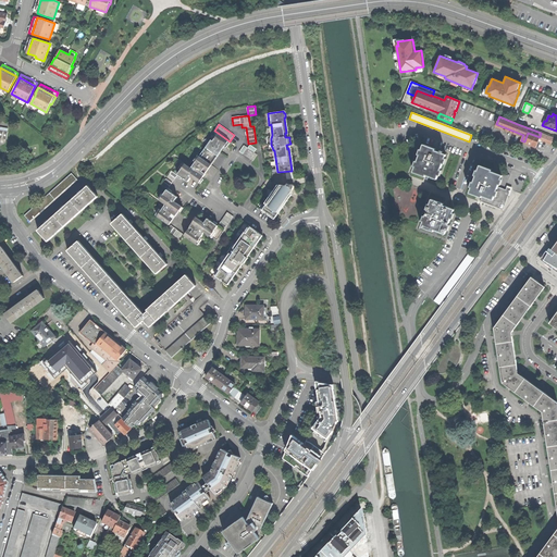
[(523,135),(496,124),(496,126),(522,137),(523,135)]
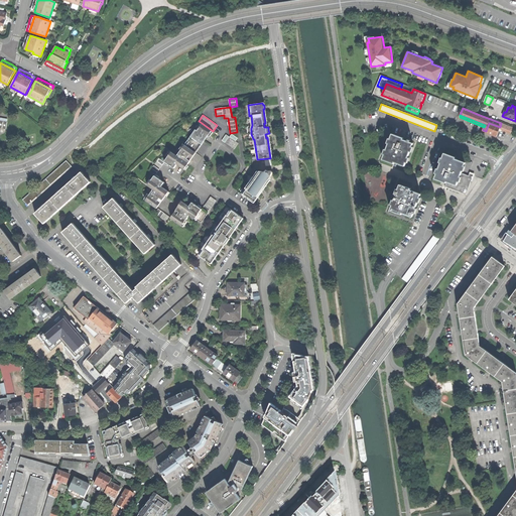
[(213,131),(202,123),(199,128),(197,127),(196,129),(184,145),(196,152),(204,141),(204,140),(207,135),(209,136),(213,131)]
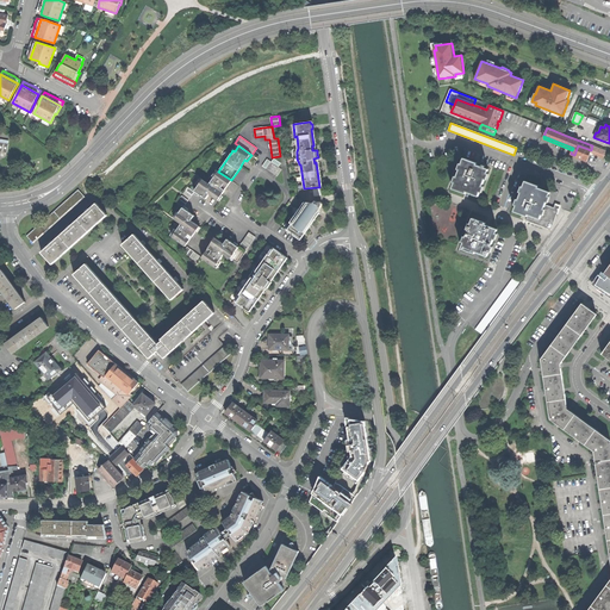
[(578,145),(574,155),(574,156),(586,161),(589,156),(590,153),(591,150),(578,145)]
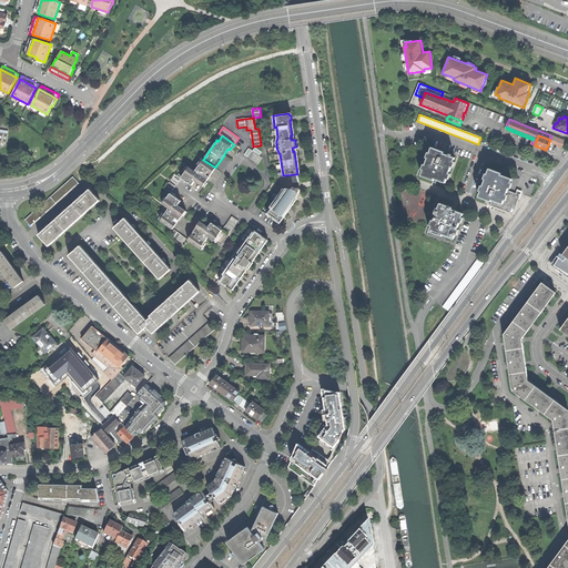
[(564,140),(551,135),(550,140),(549,142),(561,146),(564,140)]
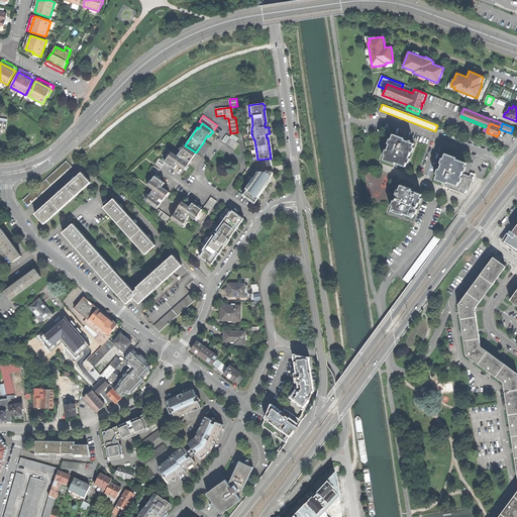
[(226,135),(222,141),(234,149),(238,143),(235,141),(237,138),(232,134),(230,137),(226,135)]
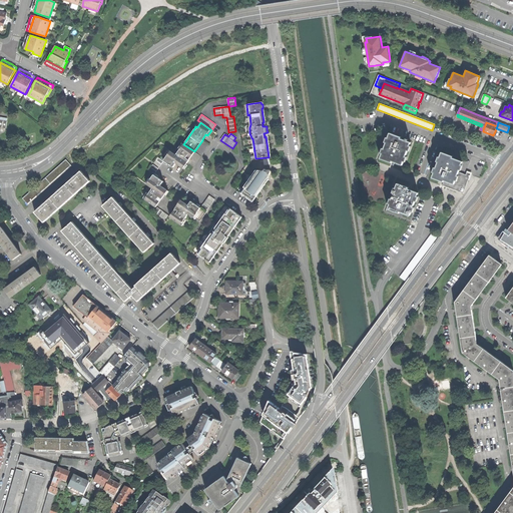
[(390,133),(381,158),(392,162),(393,161),(395,162),(403,164),(407,153),(411,142),(407,141),(408,139),(405,138),(405,140),(401,138),(401,137),(390,133)]
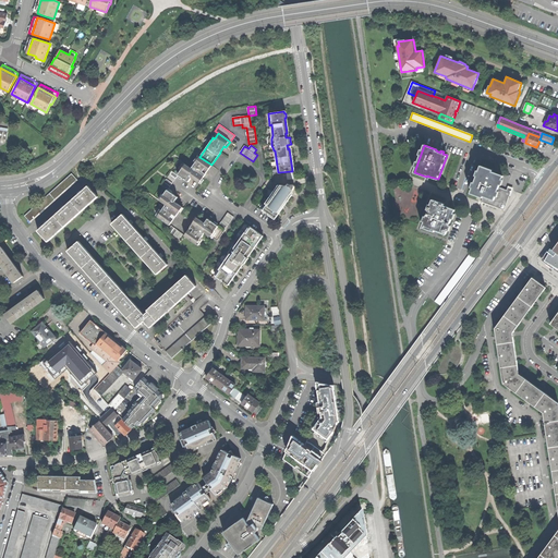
[(211,165),(199,157),(192,167),(194,168),(193,170),(185,165),(178,174),(189,182),(191,178),(201,184),(204,179),(203,179),(206,173),(205,173),(208,169),(211,165)]
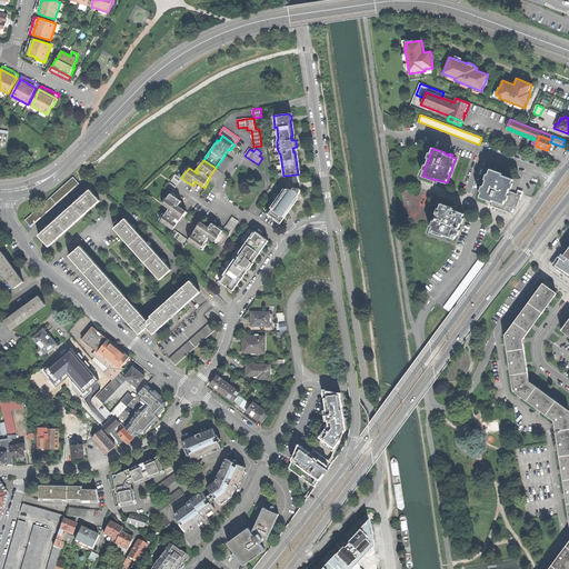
[(479,197),(492,201),(492,200),(503,205),(508,191),(512,179),(505,176),(501,175),(502,173),(490,169),(485,183),(479,197)]
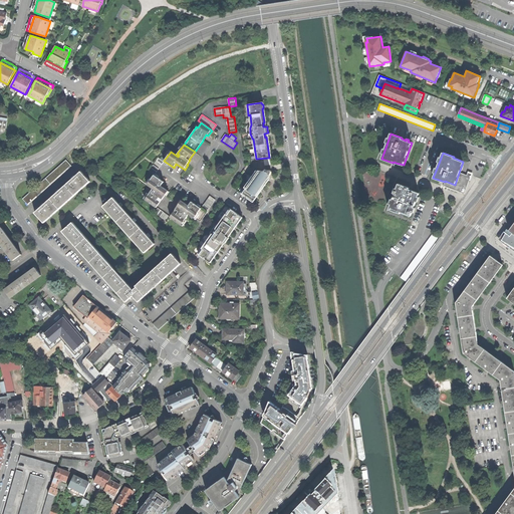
[(158,158),(154,164),(160,167),(164,162),(158,158)]
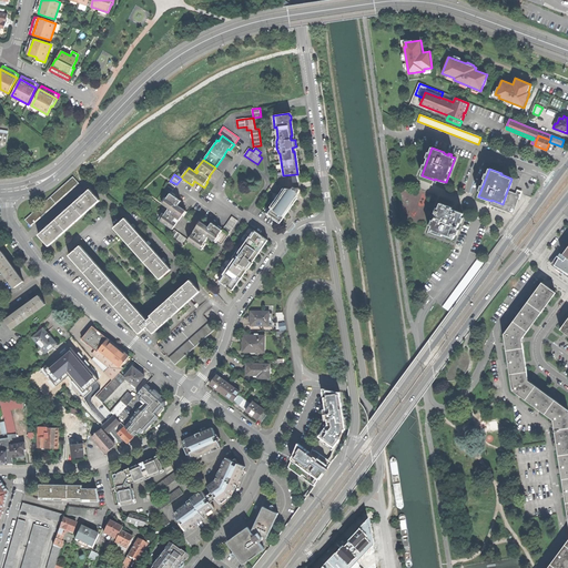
[(73,176),(26,220),(31,226),(79,183),(73,176)]
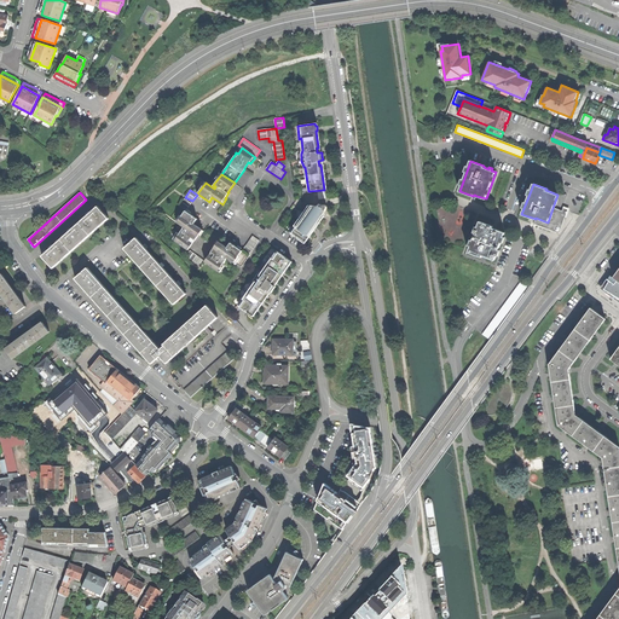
[(184,198),(179,206),(186,210),(191,203),(184,198)]
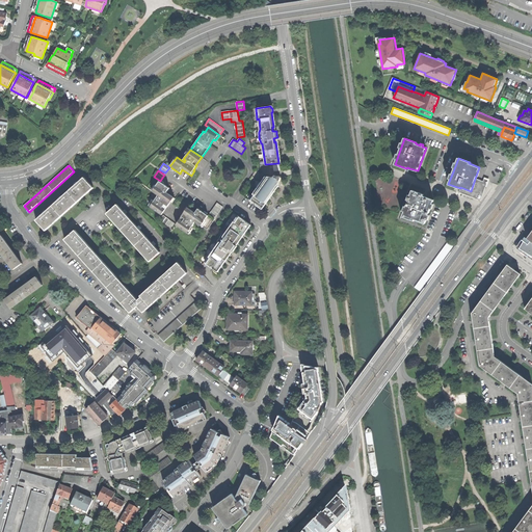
[(248,200),(261,208),(277,184),(275,183),(276,182),(278,183),(282,178),(281,177),(281,176),(280,176),(278,177),(276,179),(273,177),(273,178),(271,177),(269,177),(267,176),(265,176),(248,200)]
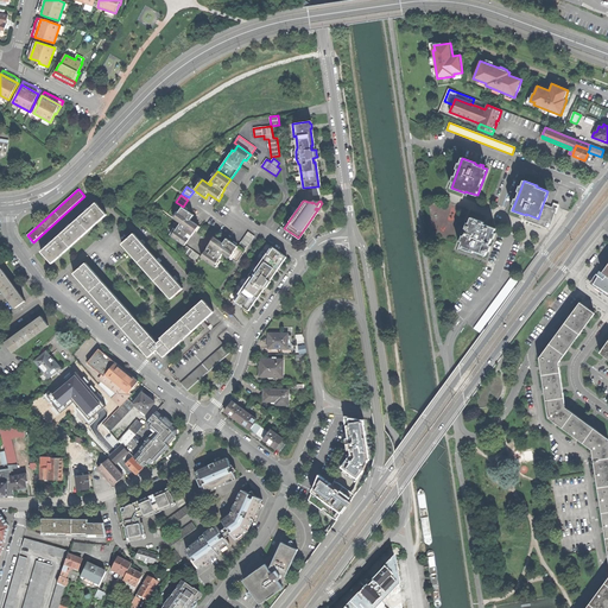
[(86,213),(78,219),(89,230),(107,214),(103,210),(96,202),(89,209),(88,208),(87,210),(84,211),(86,213)]
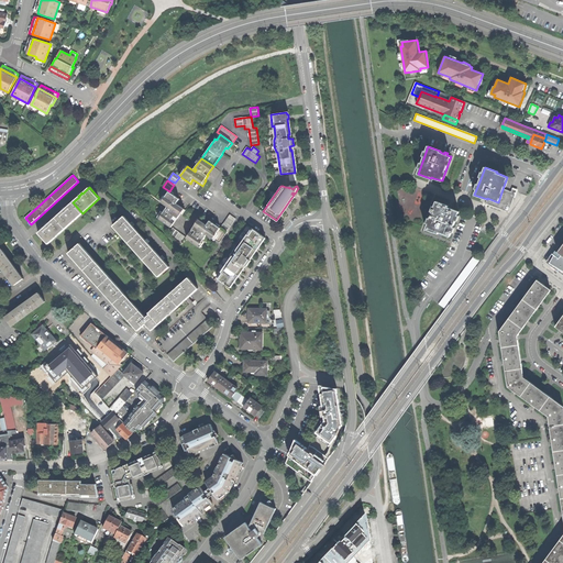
[(515,194),(511,192),(503,189),(498,202),(487,198),(487,199),(485,203),(508,212),(515,194)]
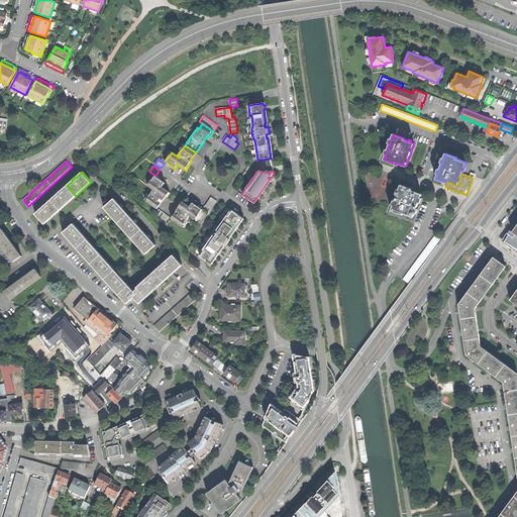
[(145,201),(157,208),(166,196),(168,197),(170,193),(165,189),(162,187),(165,183),(154,176),(148,186),(156,190),(154,192),(152,191),(145,201)]
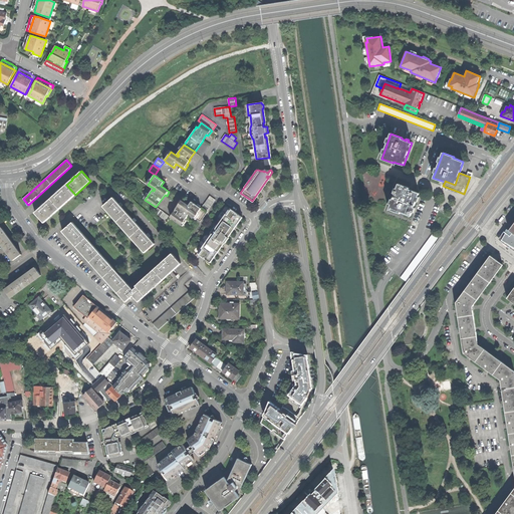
[(268,178),(252,201),(253,202),(262,190),(269,179),(268,178)]
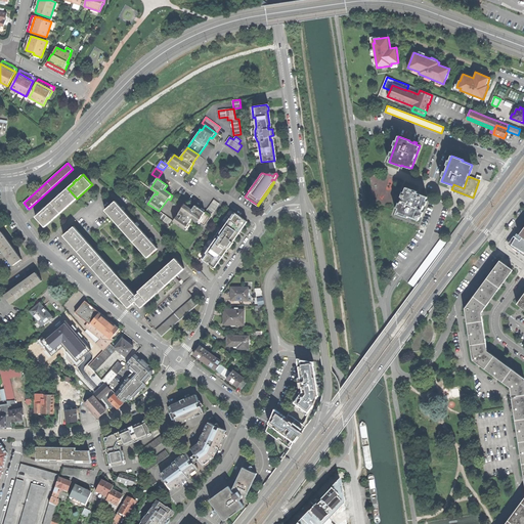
[(406,187),(396,214),(407,218),(408,216),(419,220),(423,209),(428,197),(420,194),(417,193),(418,191),(406,187)]
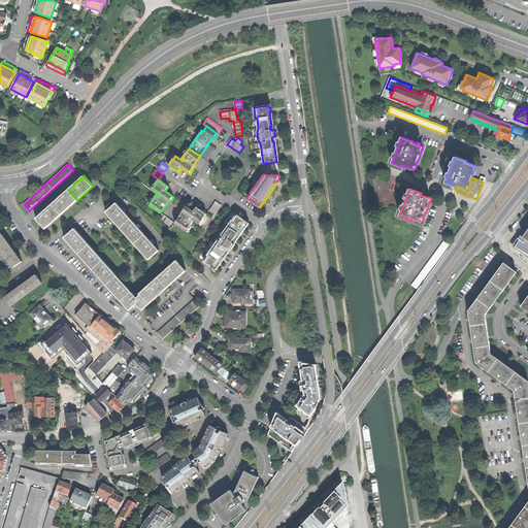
[(53,204),(62,215),(77,200),(68,190),(62,196),(61,195),(59,196),(58,198),(59,198),(53,204)]
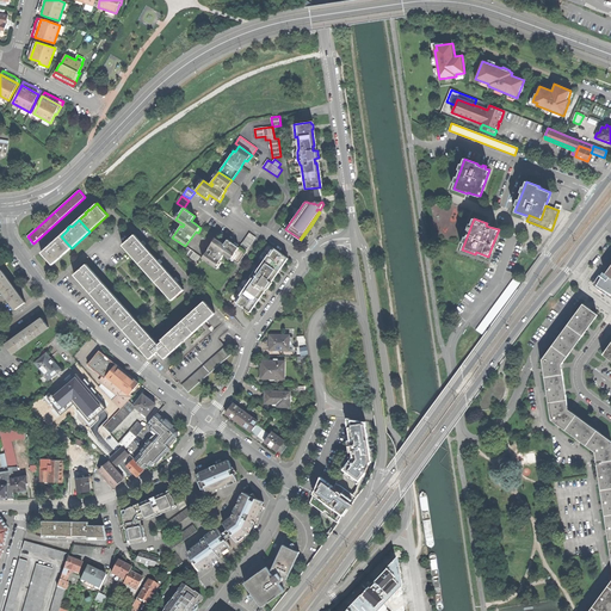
[(250,233),(240,246),(246,251),(255,238),(250,233)]
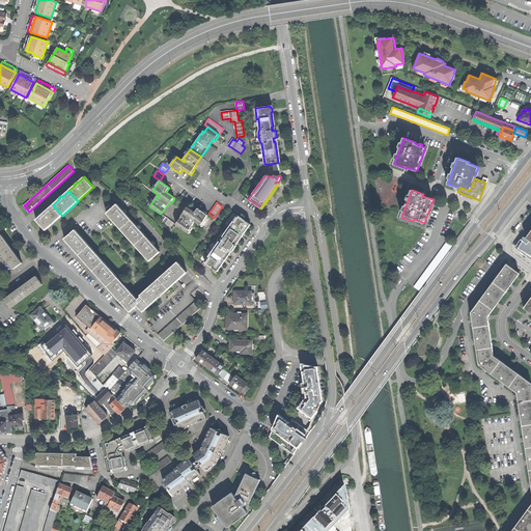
[(121,229),(132,220),(126,214),(127,213),(126,211),(124,210),(123,211),(117,203),(114,206),(107,213),(121,229)]
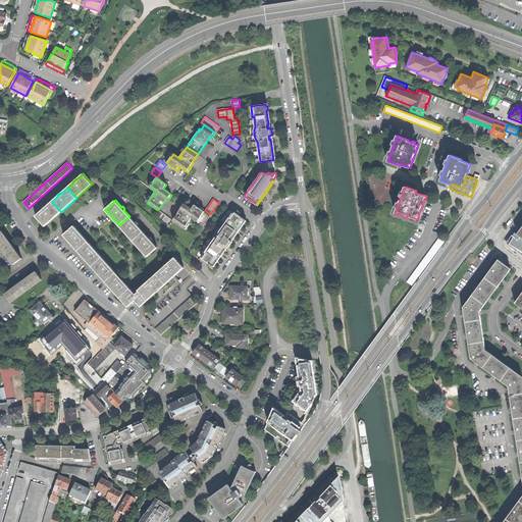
[(43,210),(36,216),(45,226),(61,212),(52,202),(45,208),(45,207),(43,208),(42,209),(43,210)]
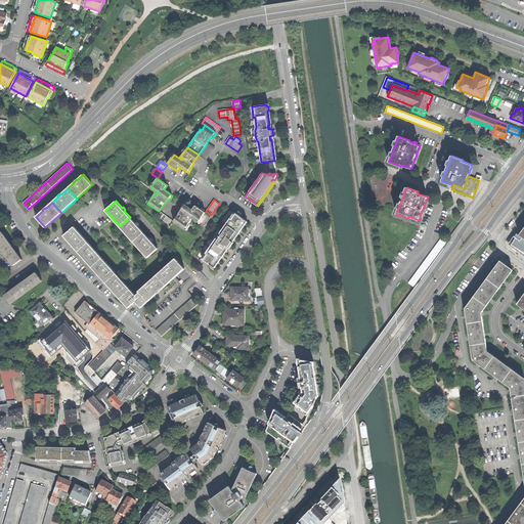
[(179,213),(173,221),(184,229),(191,219),(189,218),(190,217),(198,222),(205,212),(199,208),(195,206),(192,210),(183,204),(180,208),(181,208),(178,213),(179,213)]
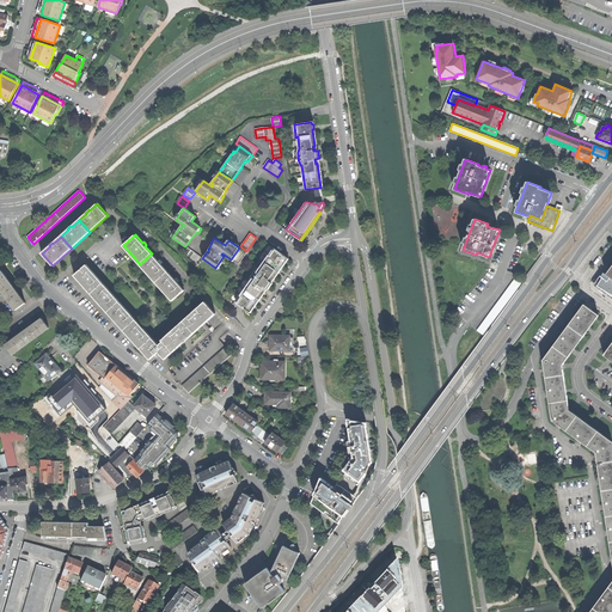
[(188,248),(183,255),(196,264),(201,257),(188,248)]
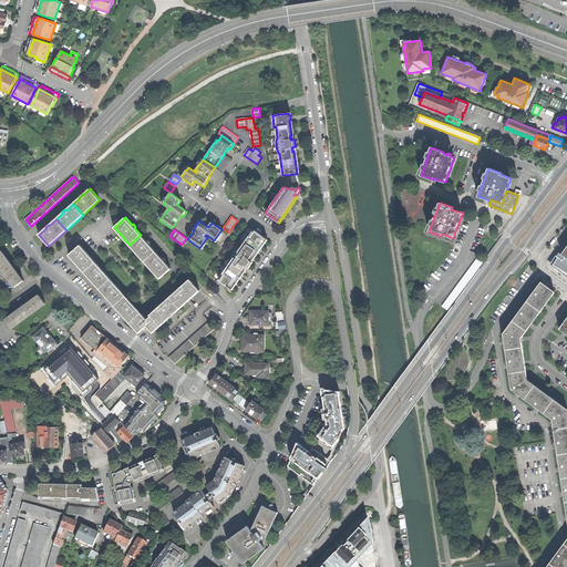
[(218,279),(230,288),(244,269),(241,269),(245,265),(247,267),(249,265),(251,261),(249,259),(251,256),(253,257),(266,238),(254,229),(240,248),(238,249),(235,251),(234,254),(232,257),(230,261),(232,261),(218,279)]
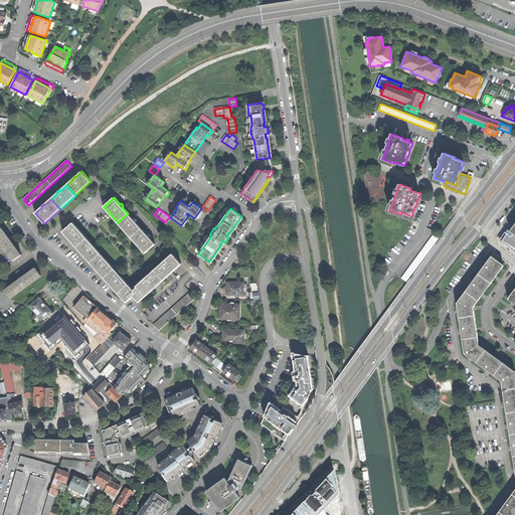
[(134,218),(133,219),(128,213),(118,222),(131,237),(141,228),(136,222),(137,221),(135,220),(134,218)]
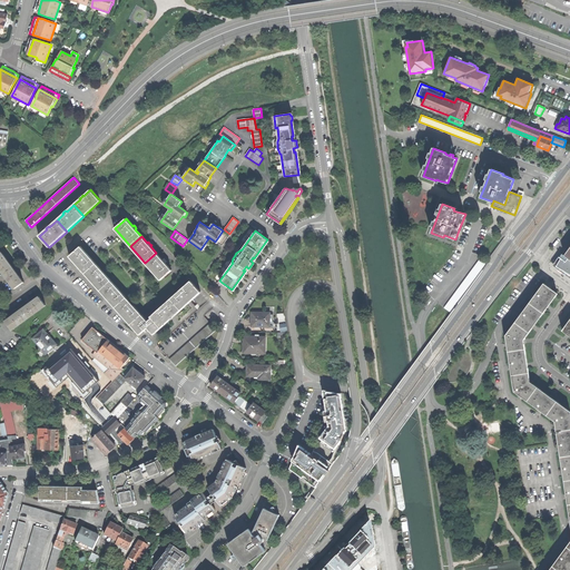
[(268,241),(267,239),(254,258),(253,257),(251,261),(253,263),(268,241)]
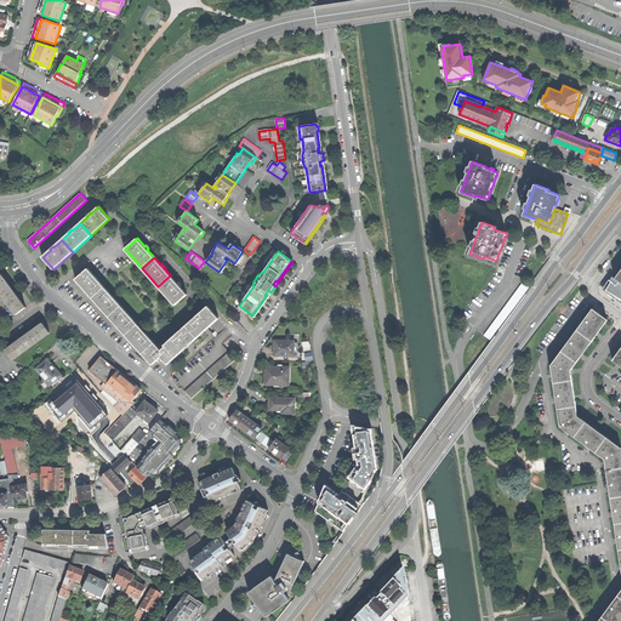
[(93,298),(106,289),(89,268),(77,279),(78,281),(84,288),(93,298)]
